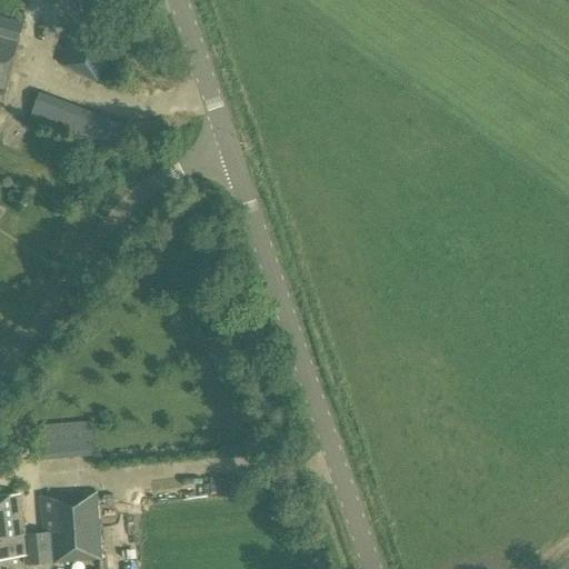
[(0,0),(0,101),(2,102),(6,90),(19,42),(29,0),(0,0)]
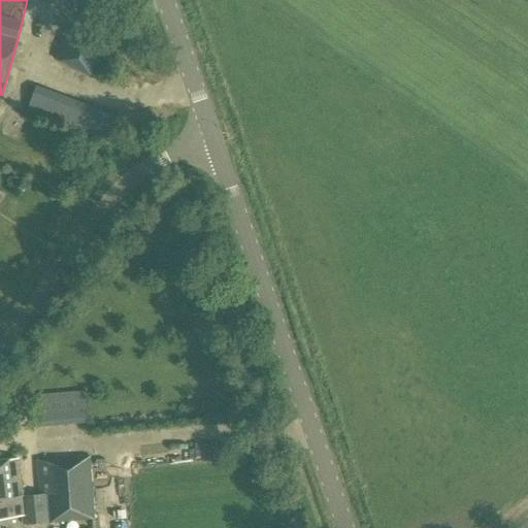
[(97,77),(117,30),(73,11),(54,58),(97,77)]
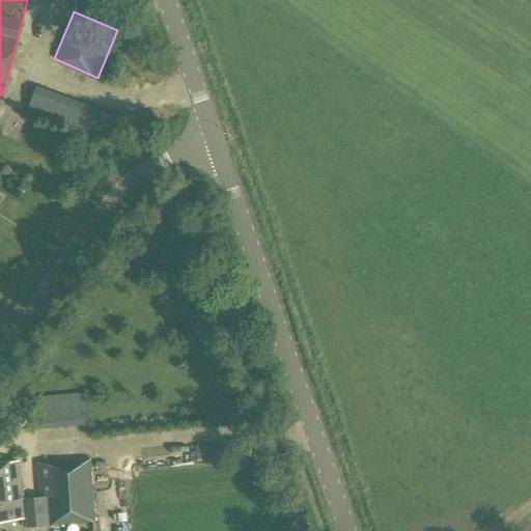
[(107,141),(116,115),(36,86),(27,111),(107,141)]
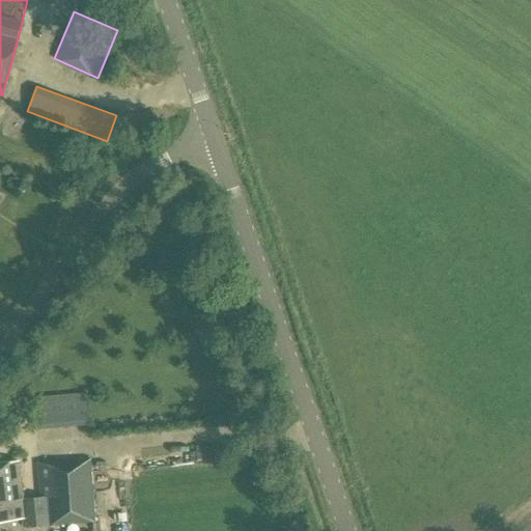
[(37,428),(88,424),(86,397),(34,401),(37,428)]
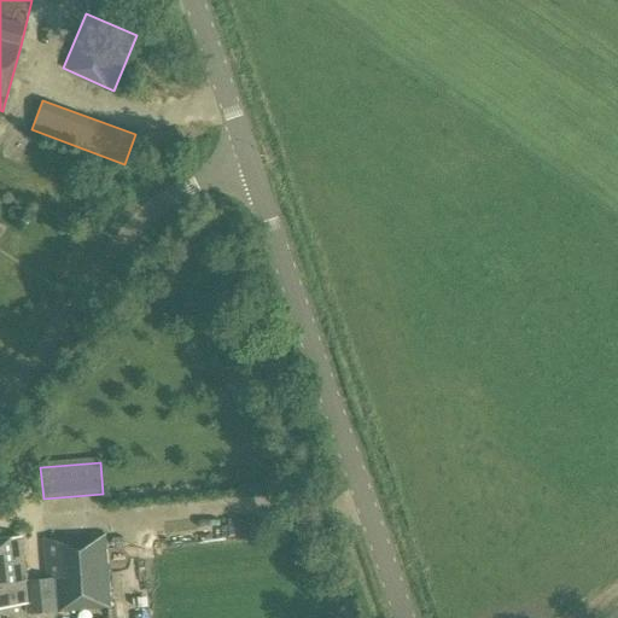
[(0,589),(0,617),(21,617),(19,602),(25,602),(27,613),(111,607),(105,534),(87,535),(88,538),(70,540),(70,536),(42,537),(46,578),(25,581),(27,587),(0,589)]
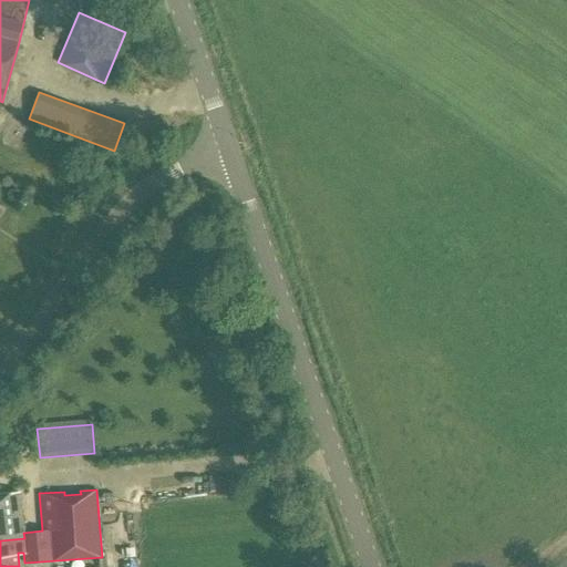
[(0,540),(24,538),(23,533),(22,533),(19,495),(0,496),(0,540)]
